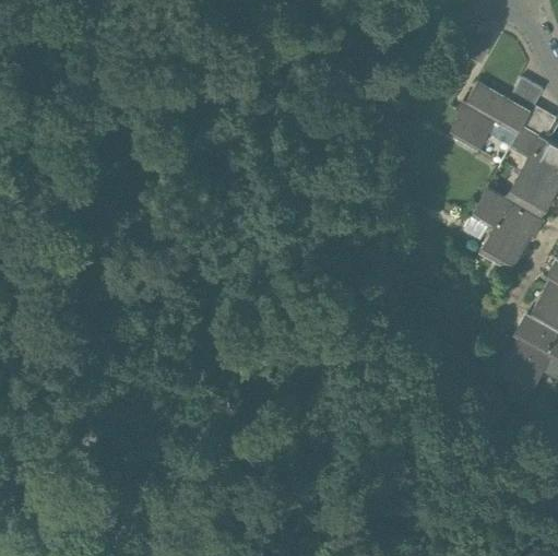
[(531,110),(535,104),(544,89),(522,77),(510,98),(531,110)]
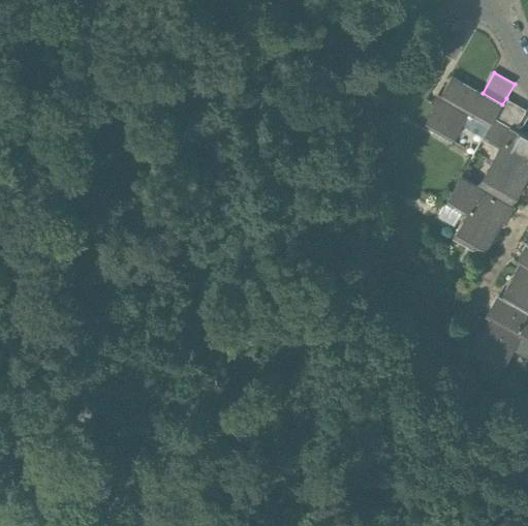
[(467,114),(490,126),(494,119),(502,104),(483,93),(453,76),(425,124),(453,141),(467,114)]
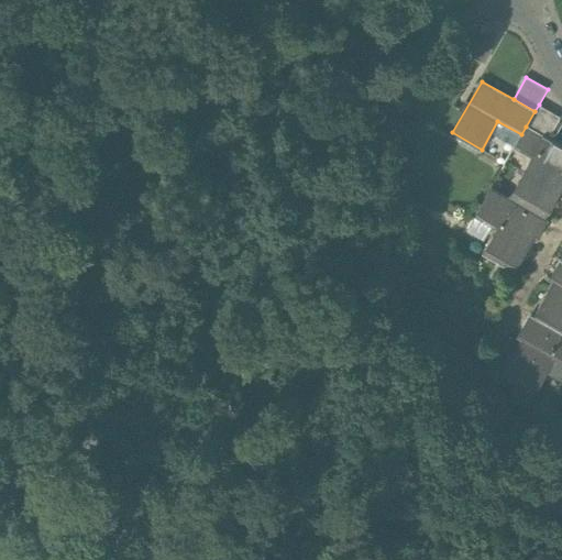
[(560,117),(539,105),(535,111),(526,127),(548,139),(560,117)]
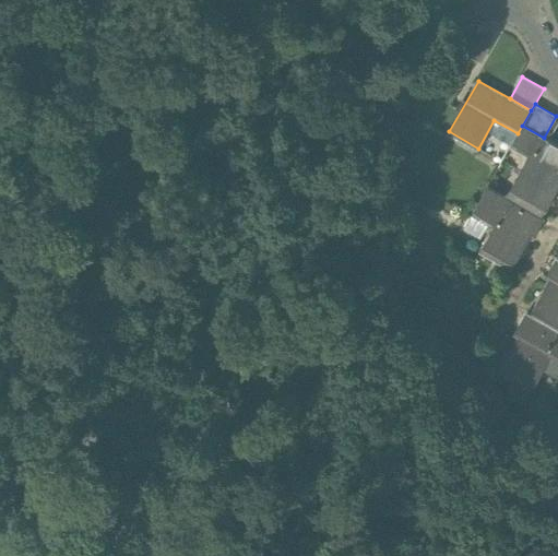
[(557,144),(544,138),(522,126),(518,133),(510,149),(529,158),(507,197),(539,215),(557,181),(557,144)]
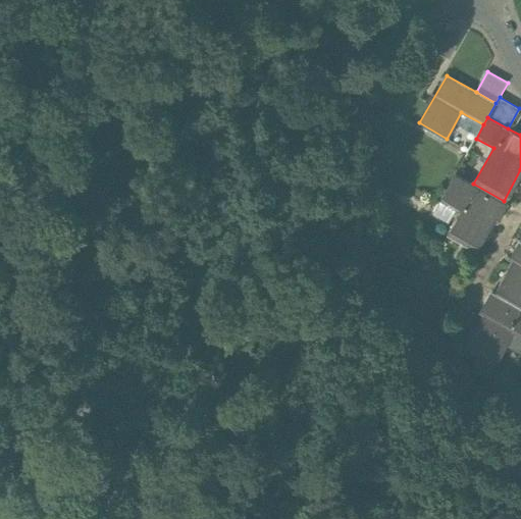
[(504,201),(473,184),(456,173),(443,198),(462,208),(447,235),(475,250),(504,201)]
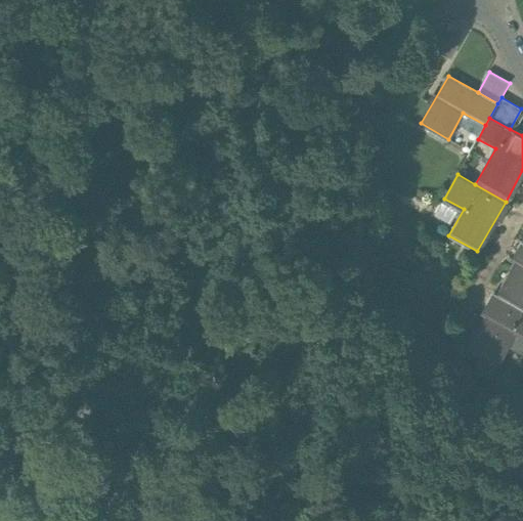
[(522,251),(497,295),(522,308),(522,251)]
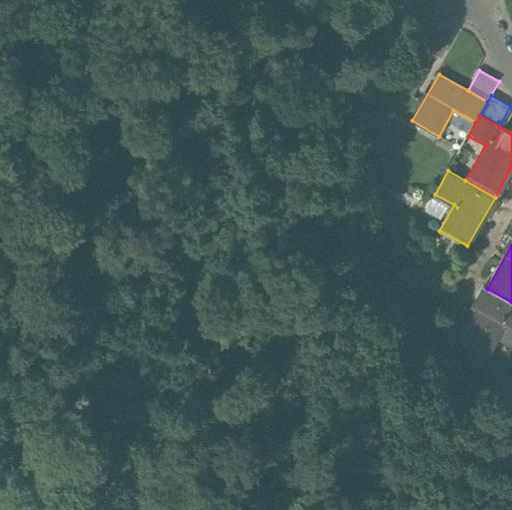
[(511,302),(487,289),(456,345),(487,362),(506,328),(511,331),(511,302)]
